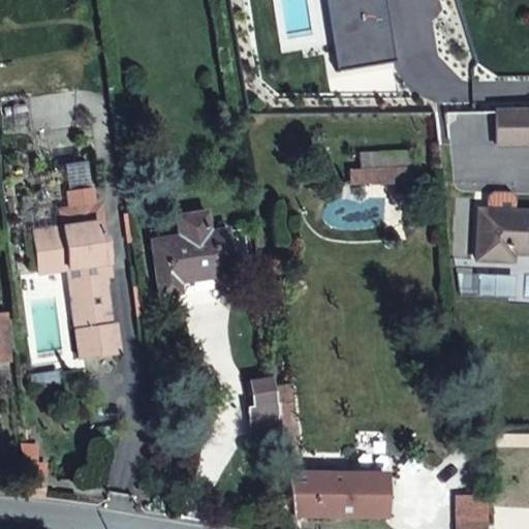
[(528,112),(495,112),(495,120),(468,120),(468,139),(495,141),(495,145),(528,145),(528,112)]
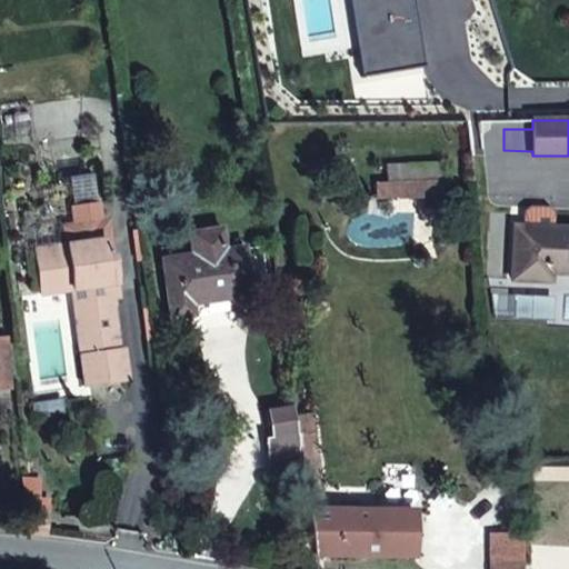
[(437,165),(387,166),(387,182),(398,182),(437,181),(437,165)]
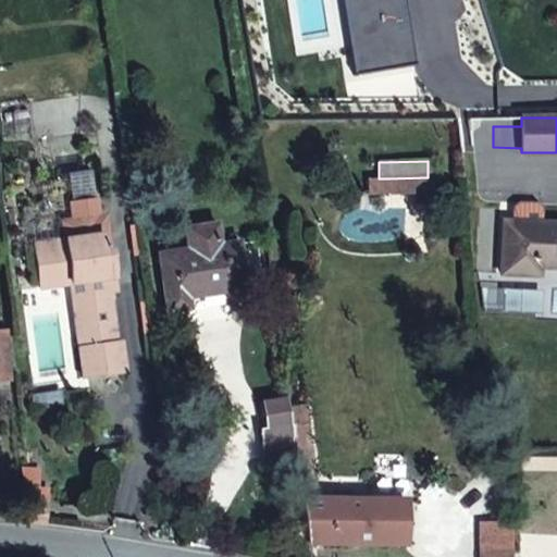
[(428,177),(390,178),(390,195),(415,194),(415,203),(429,202),(428,177)]
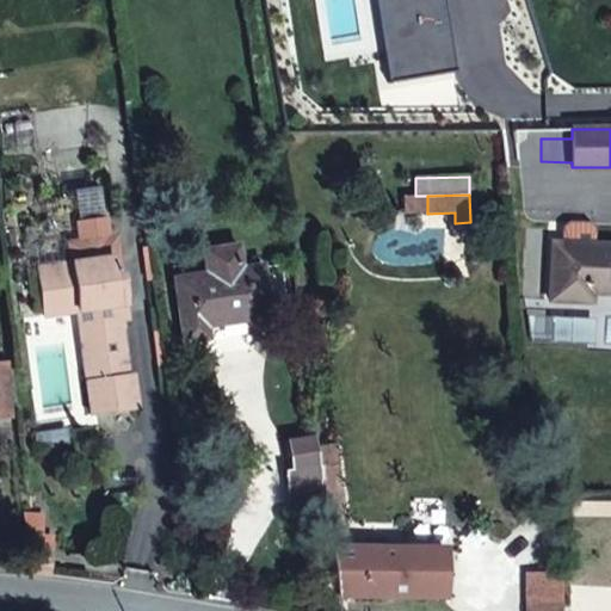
[(427,196),(415,196),(403,197),(403,214),(427,214),(427,196)]
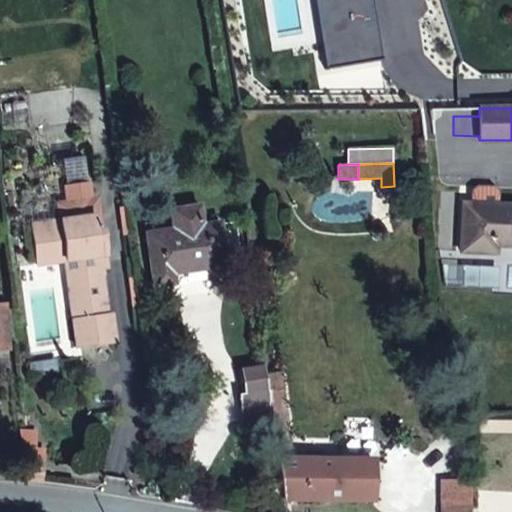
[(511,206),(497,206),(497,192),(492,187),(475,186),(470,191),(469,205),(463,205),(460,251),(494,253),(494,245),(511,245),(511,206)]
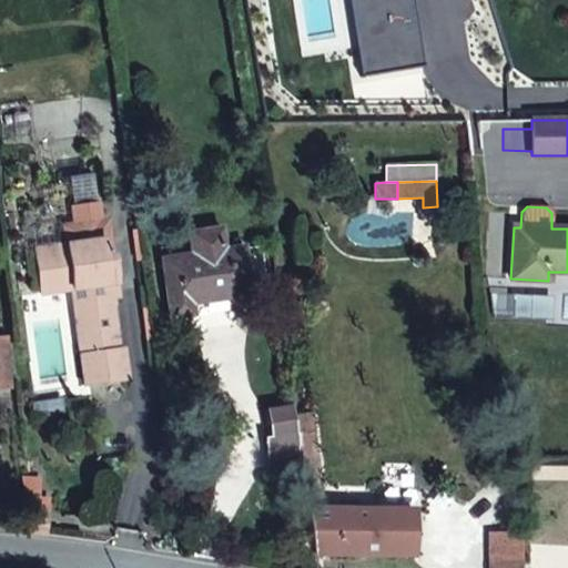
[(118,351),(110,301),(109,293),(115,292),(111,256),(104,259),(102,242),(109,240),(105,220),(62,226),(66,245),(34,250),(40,293),(71,288),(71,291),(85,386),(127,381),(122,350),(118,351)]
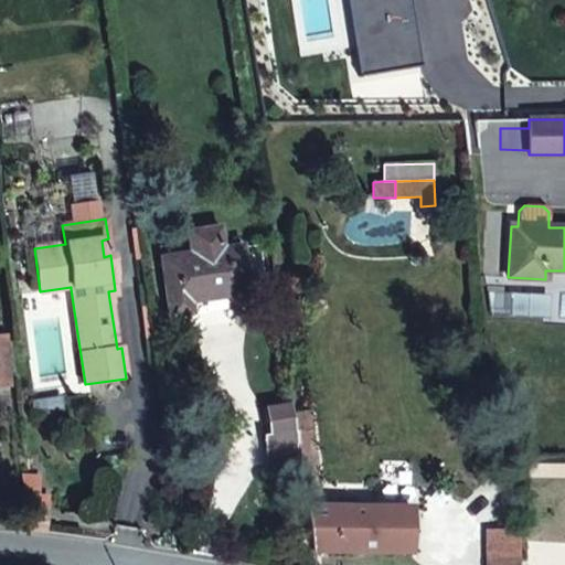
[(190,254),(161,258),(169,315),(190,311),(189,300),(247,292),(241,246),(220,249),(216,226),(187,232),(190,254)]
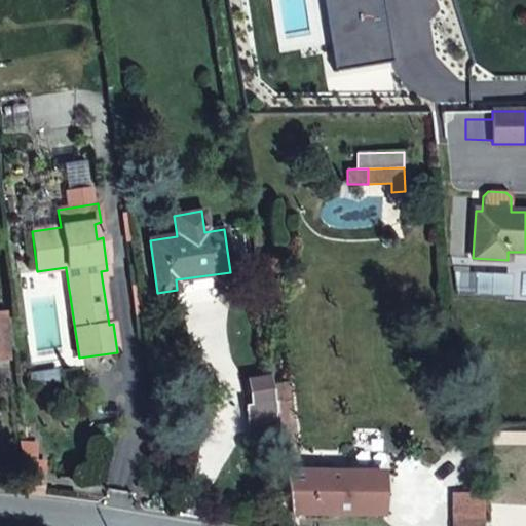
[(103,237),(101,222),(95,224),(97,239),(103,237)]
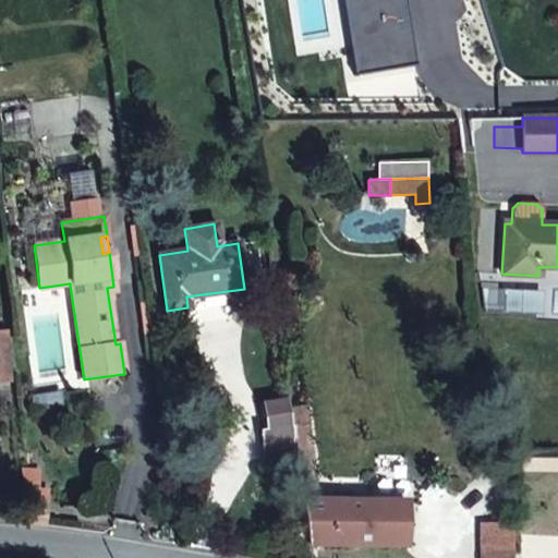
[(7,332),(0,332),(0,379),(12,379),(7,332)]
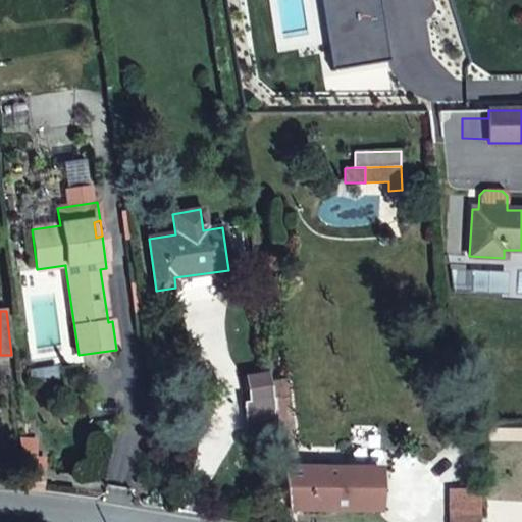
[(244,378),(247,401),(271,399),(268,382),(267,374),(244,378)]
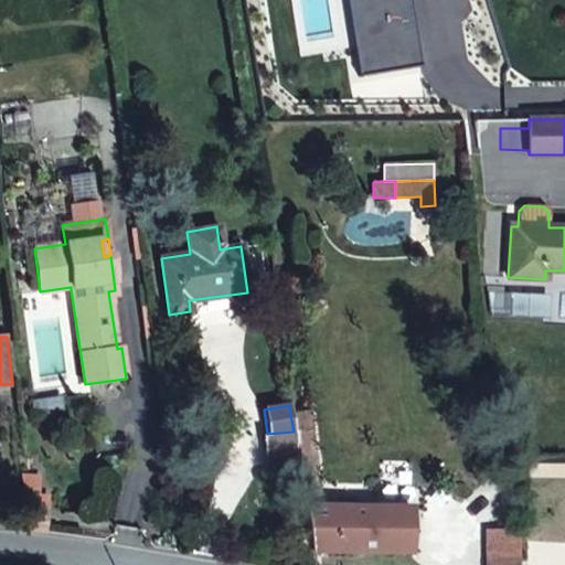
[(308,412),(294,413),(296,430),(310,428),(308,412)]
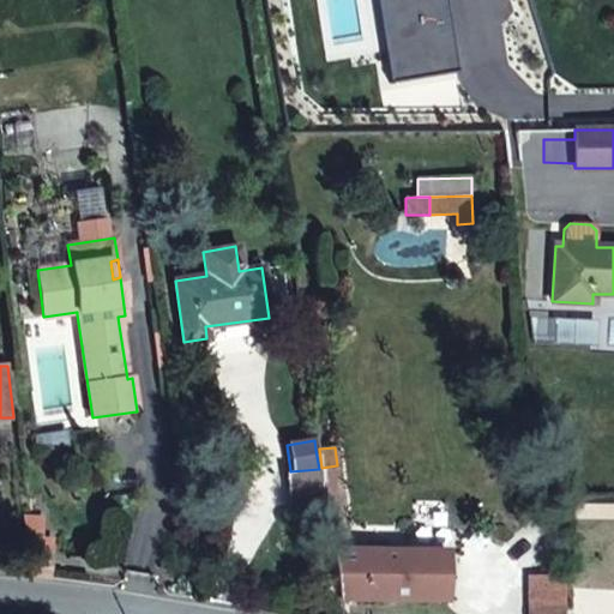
[(443,552),(345,552),(345,547),(344,543),(343,541),(342,540),(345,539),(337,465),(321,468),(325,500),(336,597),(443,597),(443,552)]
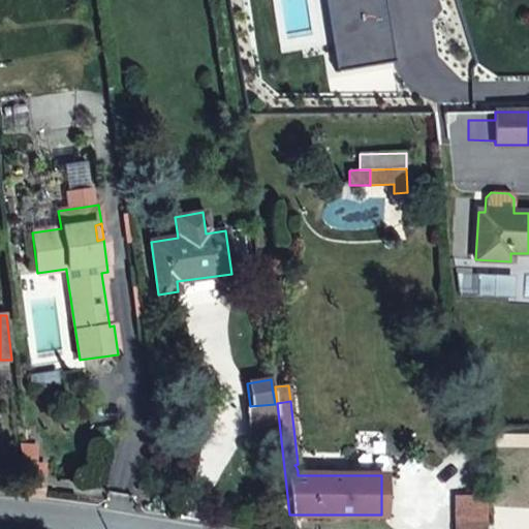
[(280,431),(277,403),(275,404),(250,406),(248,407),(252,436),(280,431)]
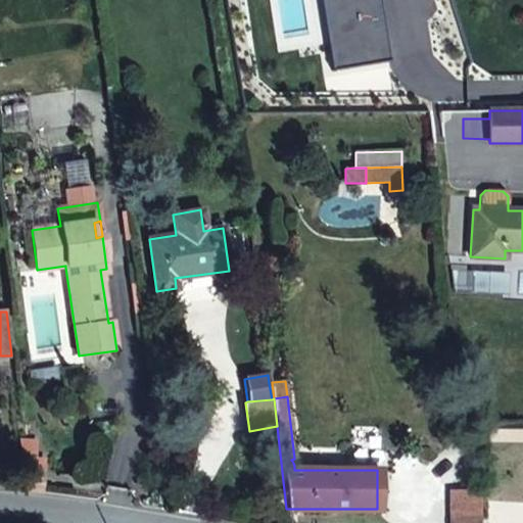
[(449,491),(450,522),(479,522),(478,491),(449,491)]
